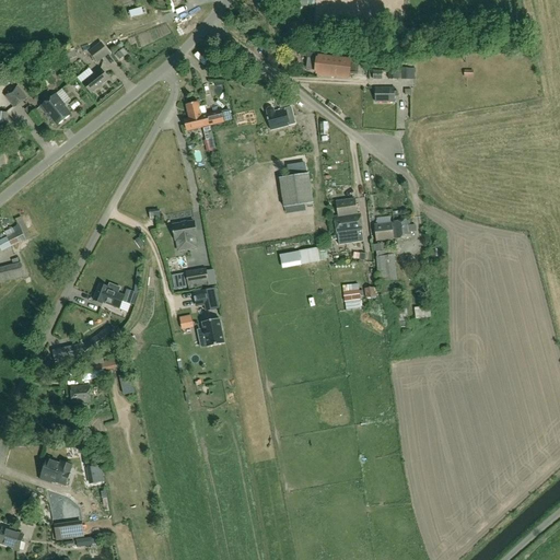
[(67,56),(76,53),(71,43),(62,46),(67,56)]
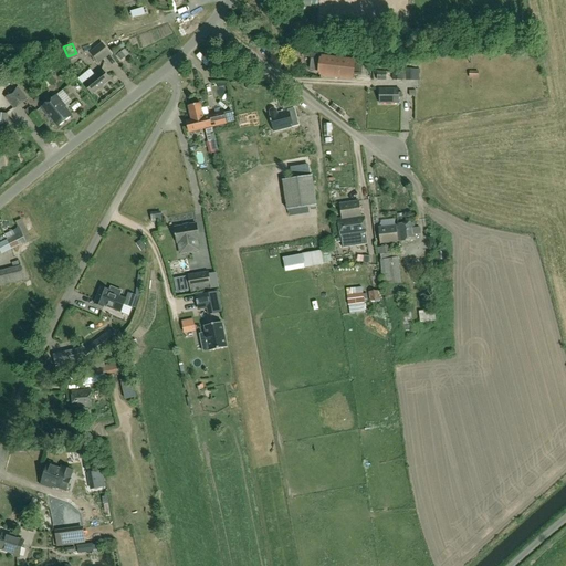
[(102,43),(90,53),(98,64),(111,54),(102,43)]
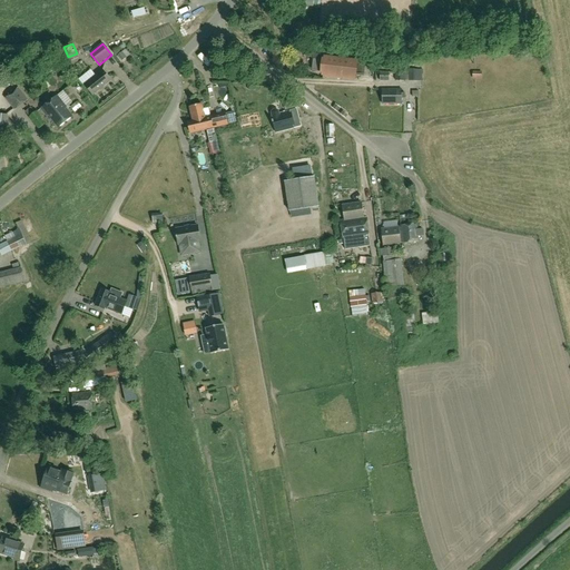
[(354,78),(354,76),(373,78),(375,64),(356,61),(325,58),(323,75),(354,78)]
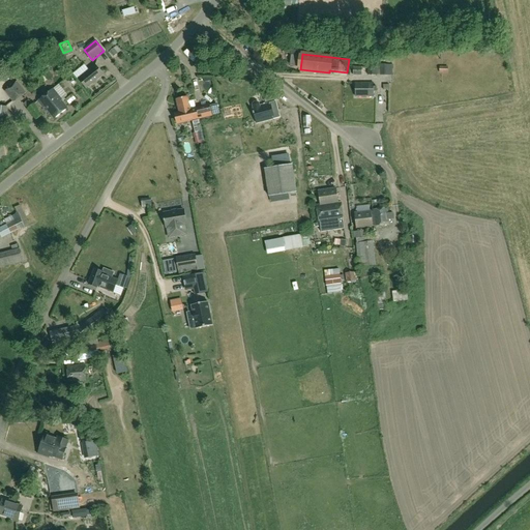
[(269,59),(265,66),(271,69),(275,63),(269,59)]
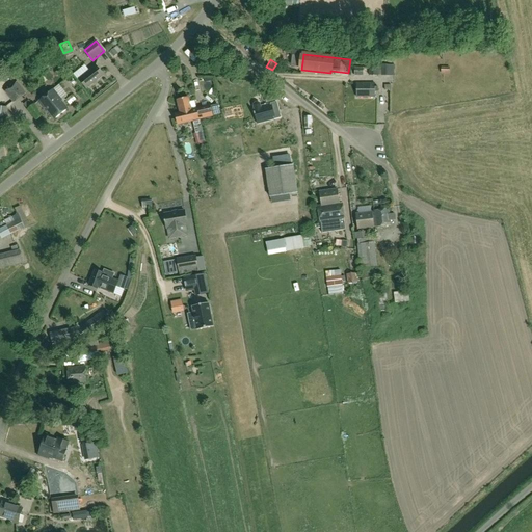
[(395,76),(395,64),(381,64),(381,76),(395,76)]
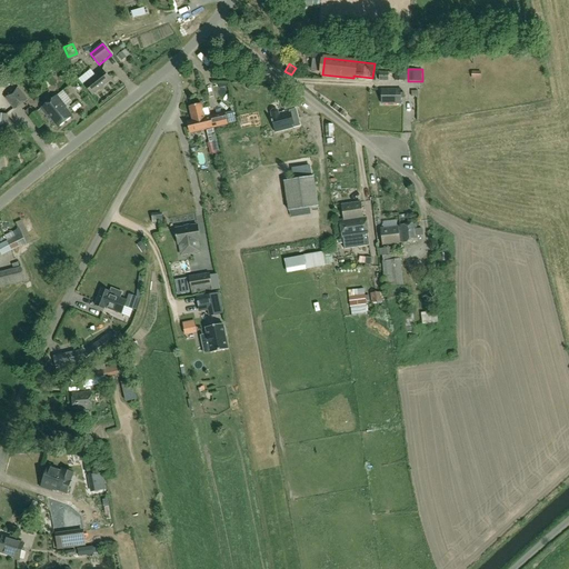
[(85,85),(92,95),(110,81),(102,70),(85,85)]
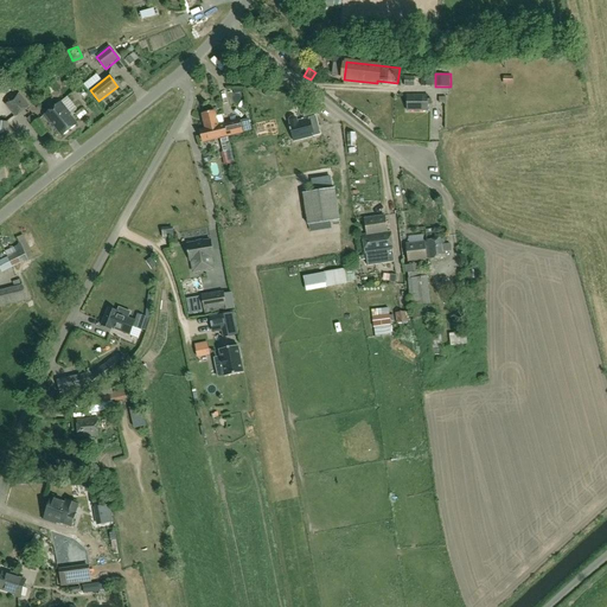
[(433,87),(432,76),(421,76),(421,87),(433,87)]
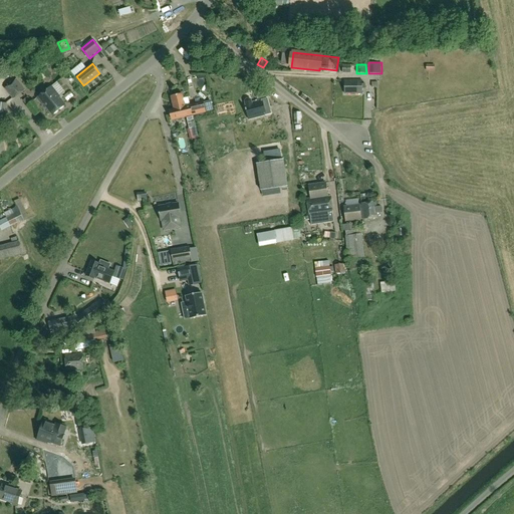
[(342,65),(342,73),(350,73),(351,65),(342,65)]
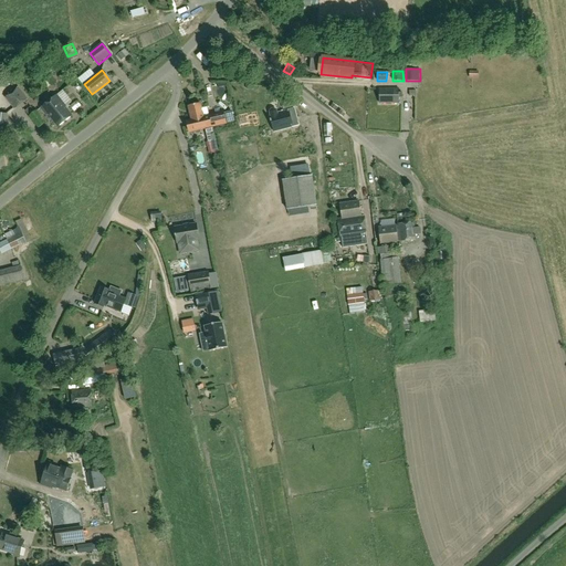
[(28,98),(18,87),(6,96),(4,94),(0,97),(0,103),(6,111),(11,106),(14,109),(28,98)]
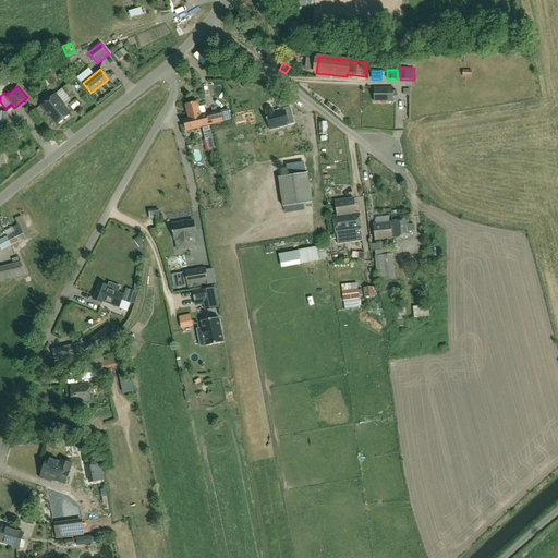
[(375,101),(392,101),(392,87),(374,87),(375,101)]
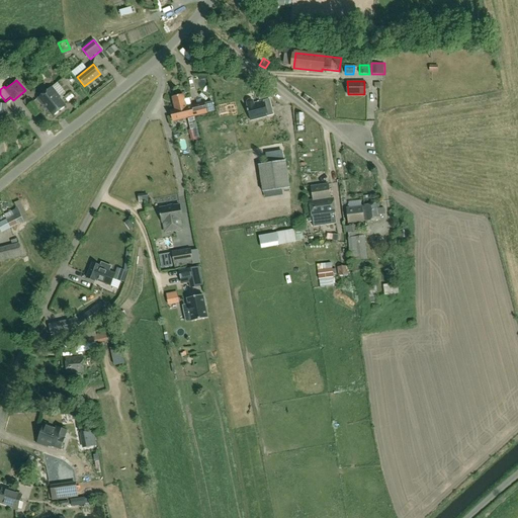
[(52,87),(37,99),(45,109),(47,108),(53,116),(66,106),(60,98),(61,97),(52,87)]
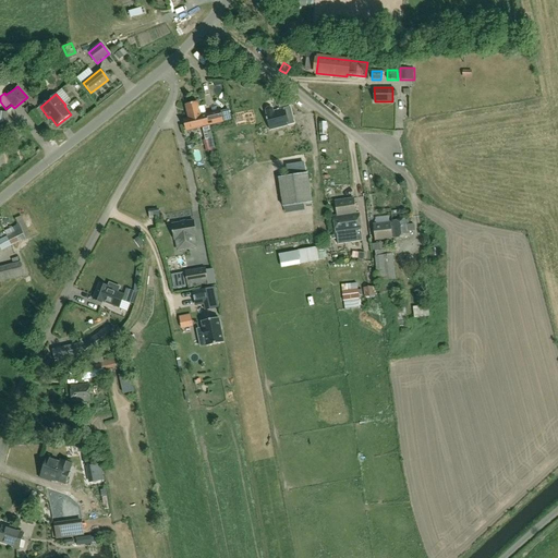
[(289,96),(277,99),(279,107),(291,104),(289,96)]
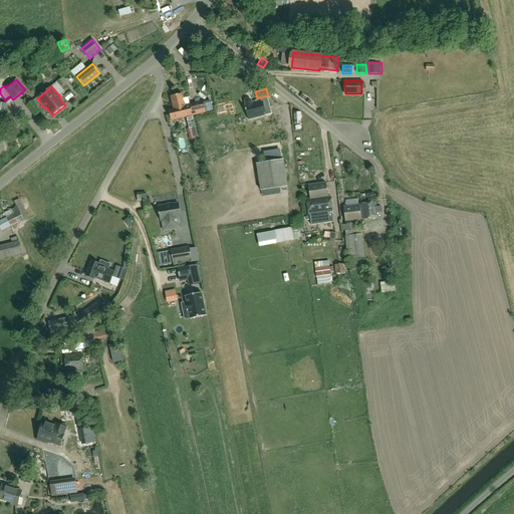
[(169,109),(172,119),(204,112),(202,102),(185,106),(182,93),(170,96),(173,108),(169,109)]
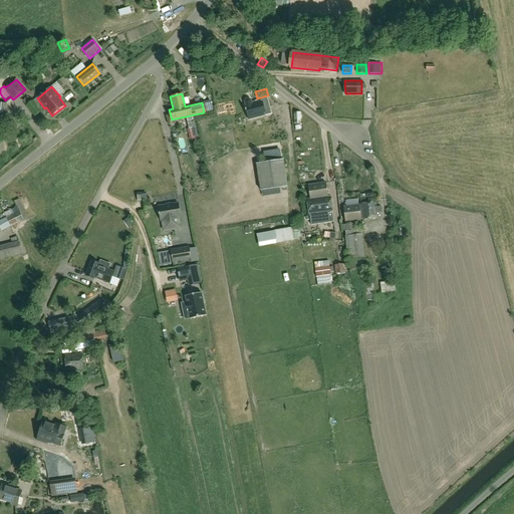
[(22,100),(34,116),(41,111),(33,100),(31,102),(28,97),(22,100)]
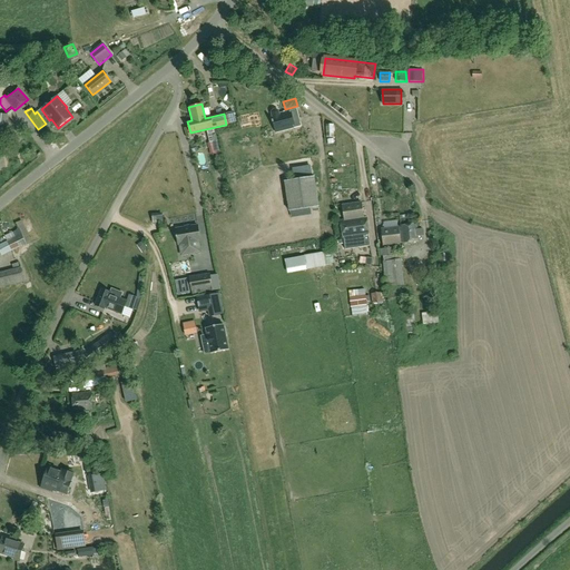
[(276,133),(294,128),(301,126),(298,119),(296,110),(279,115),(278,111),(275,109),(273,110),(271,114),(276,133)]
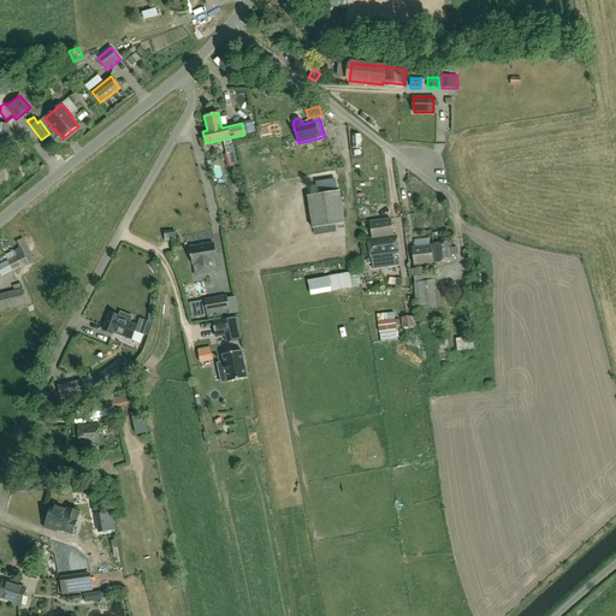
[(223,142),(226,155),(235,153),(232,140),(223,142)]
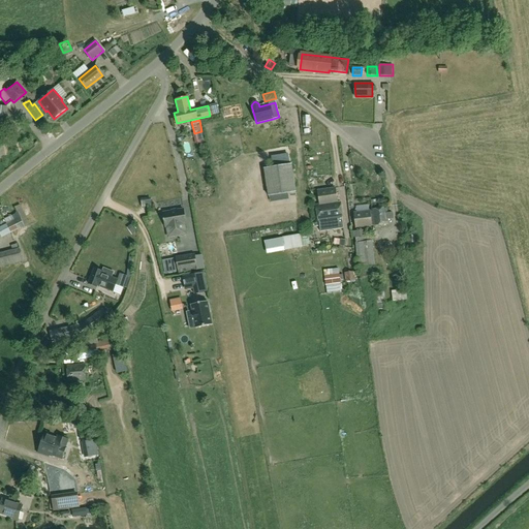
[(20,123),(21,130),(30,130),(29,122),(20,123)]
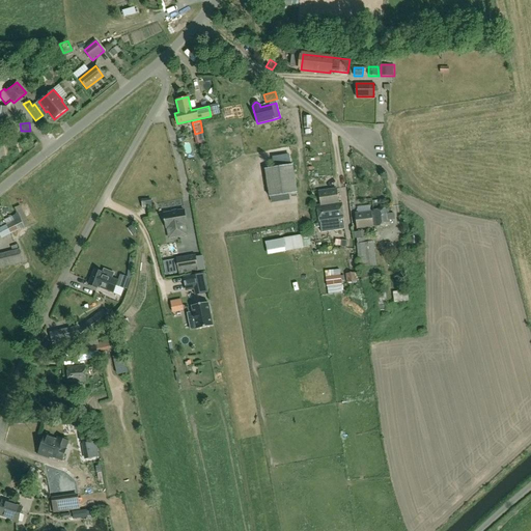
[(0,145),(1,155),(12,152),(10,140),(0,141),(0,145)]
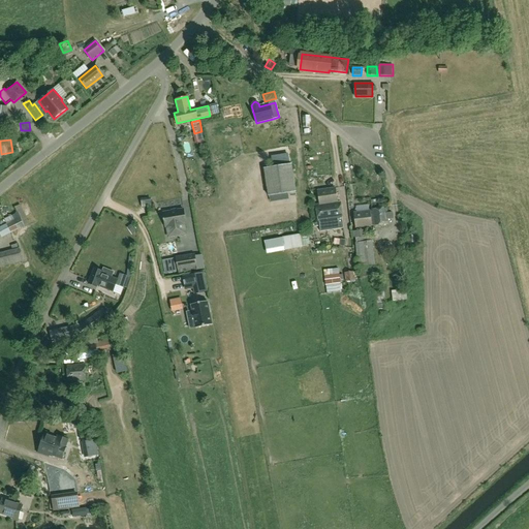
[(313,168),(331,167),(330,156),(312,157),(313,168)]
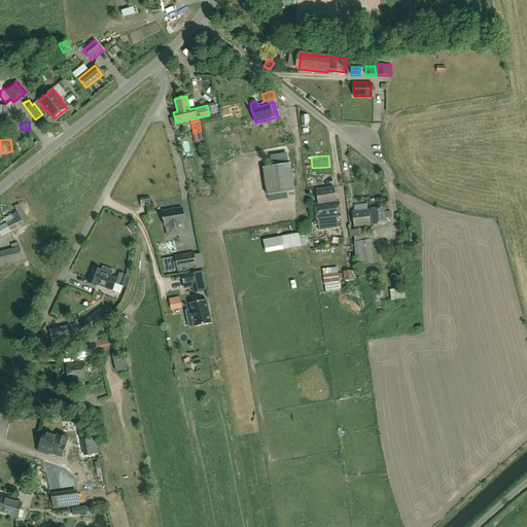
[(262,168),(267,196),(295,190),(290,164),(262,168)]
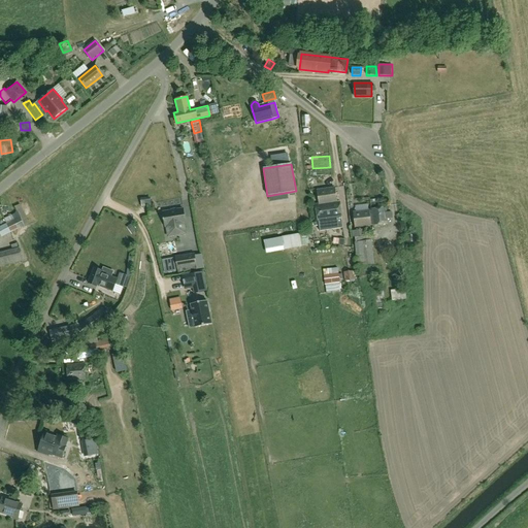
[(334,188),(317,191),(319,204),(315,205),(318,222),(320,232),(342,228),(341,219),(341,218),(339,201),(336,202),(334,188)]
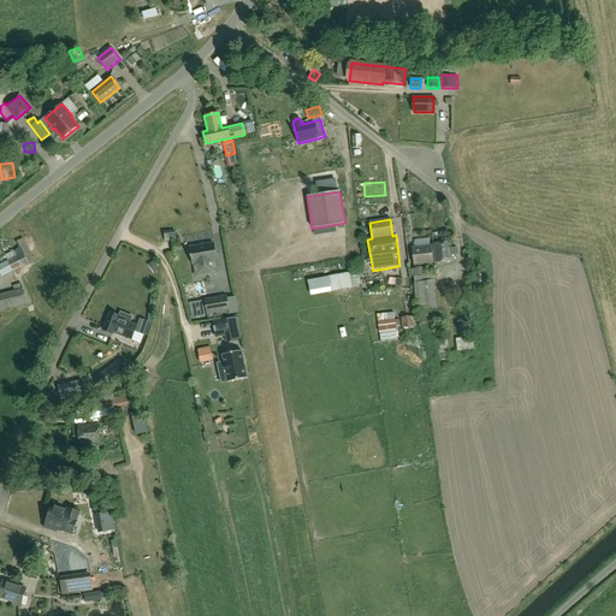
[(434,264),(452,262),(451,256),(457,255),(456,248),(450,249),(450,242),(432,244),(433,247),(431,247),(414,248),(416,266),(434,264)]
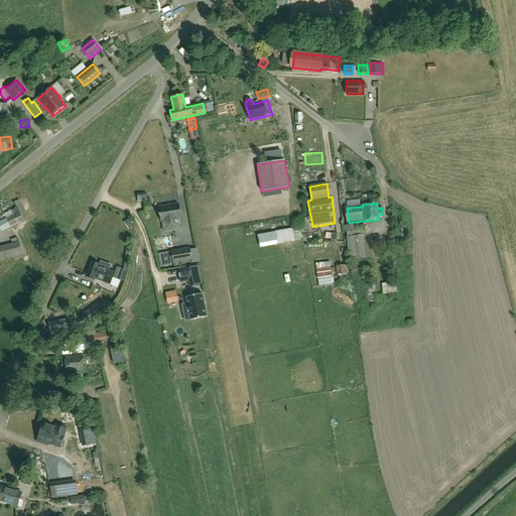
[(245,213),(259,212),(258,204),(244,205),(245,213)]
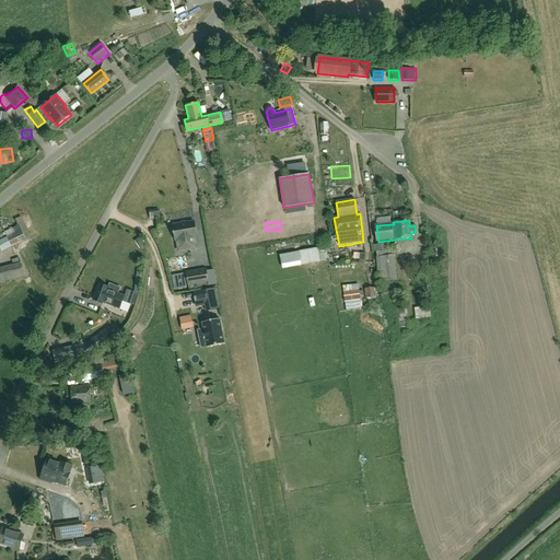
[(173,225),(174,232),(173,232),(173,234),(174,234),(175,241),(177,241),(178,247),(188,246),(188,249),(197,248),(195,237),(197,237),(194,222),(173,225)]
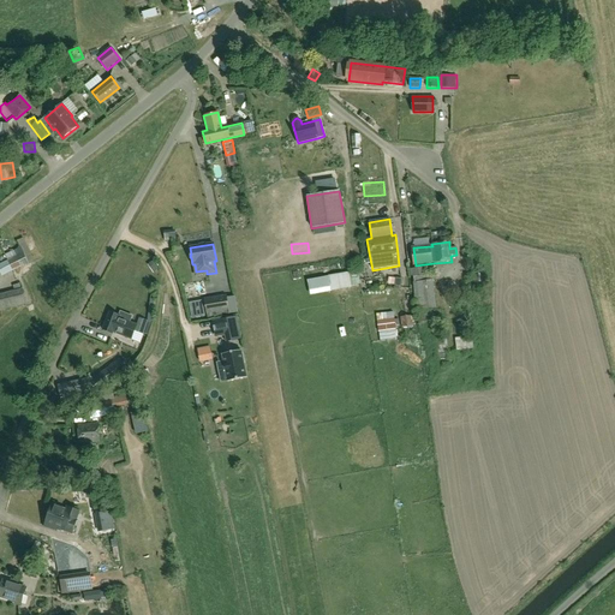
[(0,273),(1,276),(28,263),(21,246),(5,255),(0,256),(0,262),(7,260),(7,261),(0,263),(0,273)]
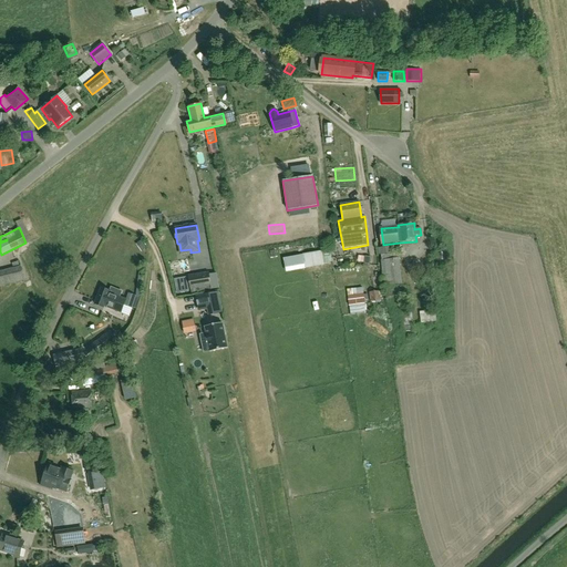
[(302,239),(291,243),(292,249),(305,246),(302,239)]
